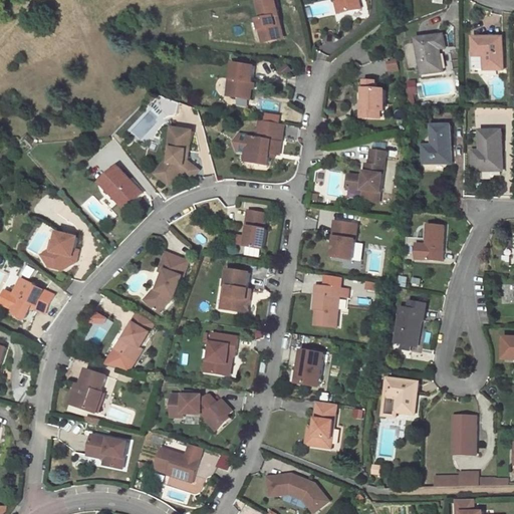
[(276,25),(275,16),(280,15),(276,0),(266,0),(259,2),(263,20),(259,20),(261,29),(263,29),(266,42),(277,39),(276,37),(284,35),(281,24),(276,25)]
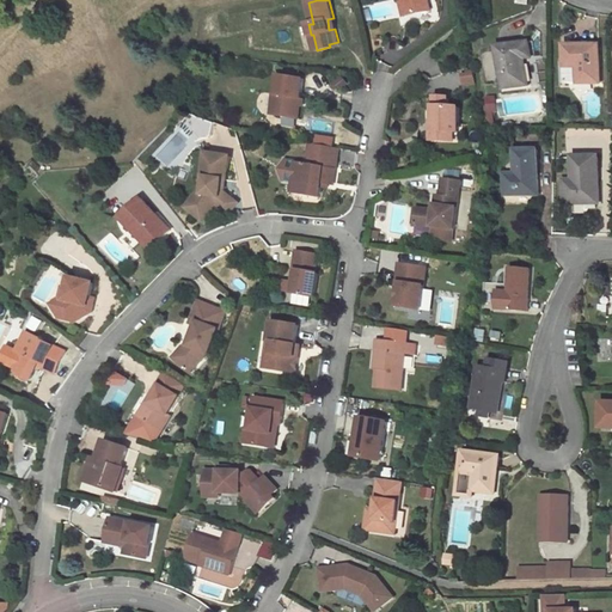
[(432,11),(429,0),(403,0),(404,1),(408,16),(432,11)]
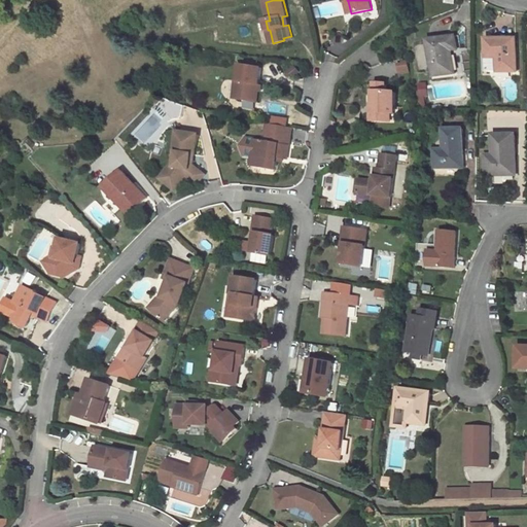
[(429,40),(434,76),(455,73),(452,50),(458,49),(456,36),(429,40)]
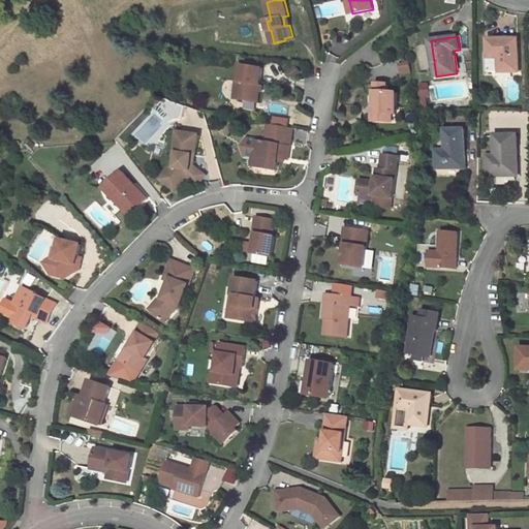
[(519,71),(519,38),(489,39),(490,58),(500,58),(500,71),(519,71)]
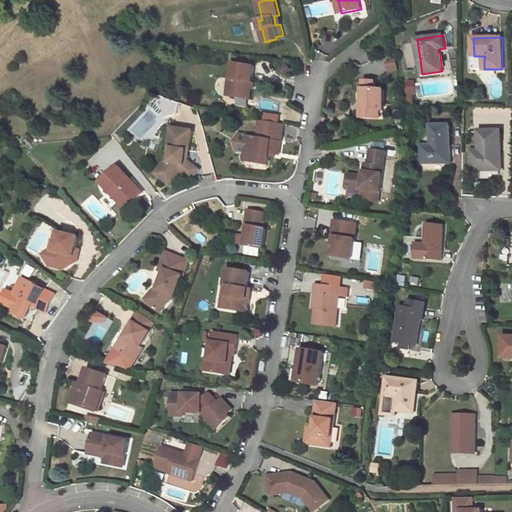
[(484,56),(474,56),(474,70),(484,69),(484,56)]
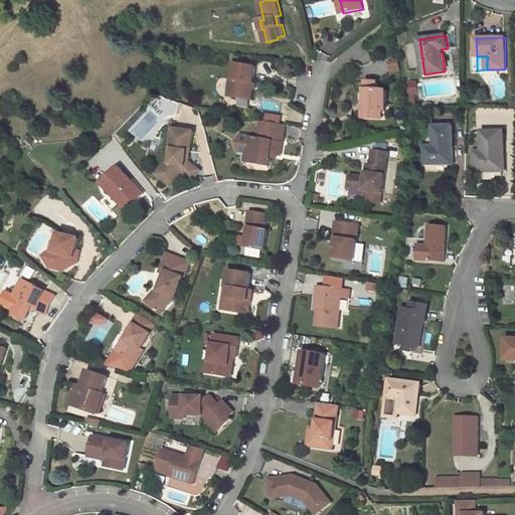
[(253,83),(256,66),(235,63),(232,79),(233,79),(230,97),(250,100),(252,89),(253,83)]
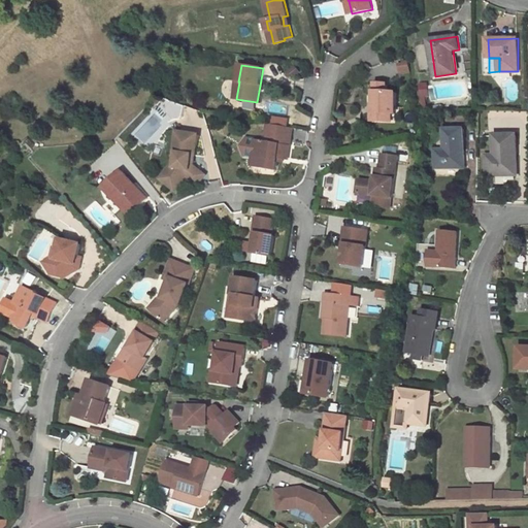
[(299,73),(295,68),(290,72),(294,77),(299,73)]
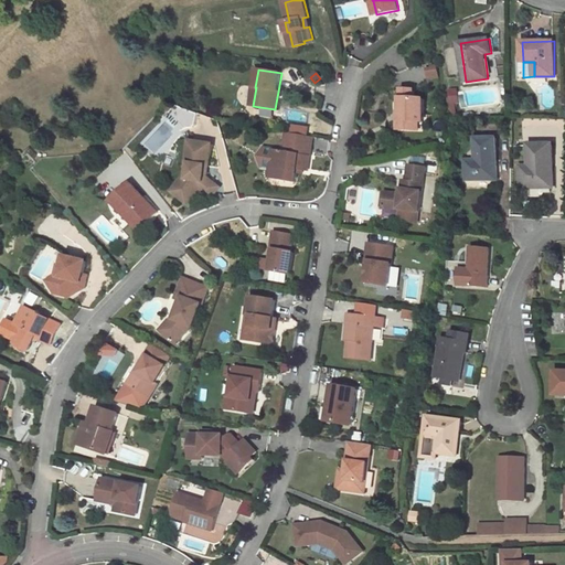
[(424,123),(425,99),(416,99),(416,91),(402,89),(402,110),(401,121),(419,123),(424,123)]
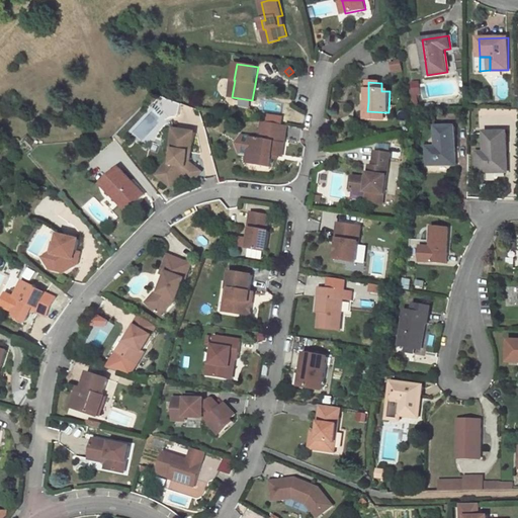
[(413,98),(422,97),(419,82),(411,83),(413,98)]
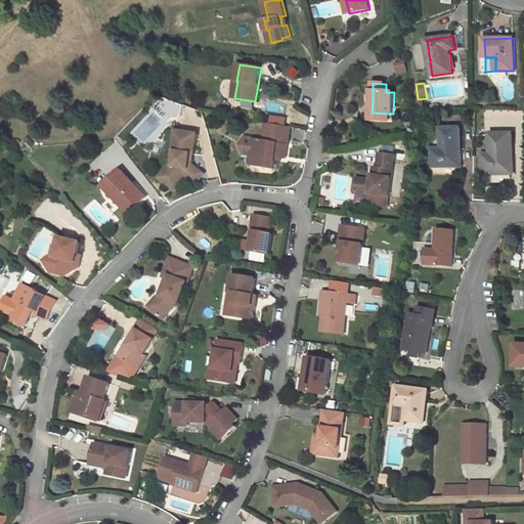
[(276,158),(278,143),(288,145),(292,127),(266,123),(263,139),(254,138),(251,156),(250,165),(274,170),(275,161),(276,158)]
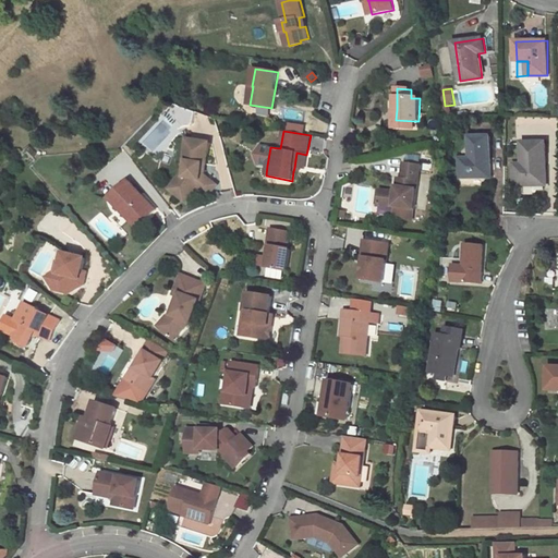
[(492,178),(490,136),(471,136),(471,158),(462,158),(462,179),(492,178)]
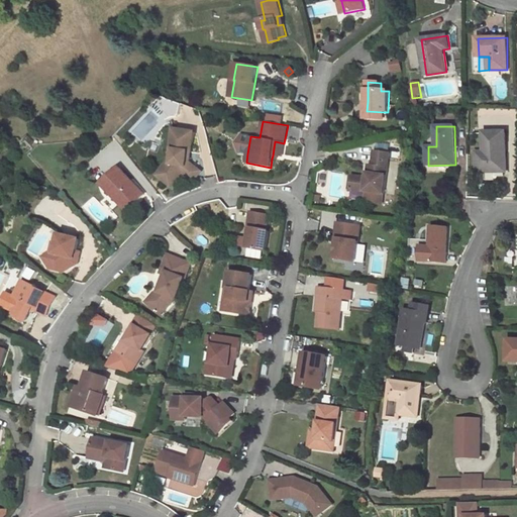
[(178,149),(181,129),(173,128),(170,148),(175,149),(178,149)]
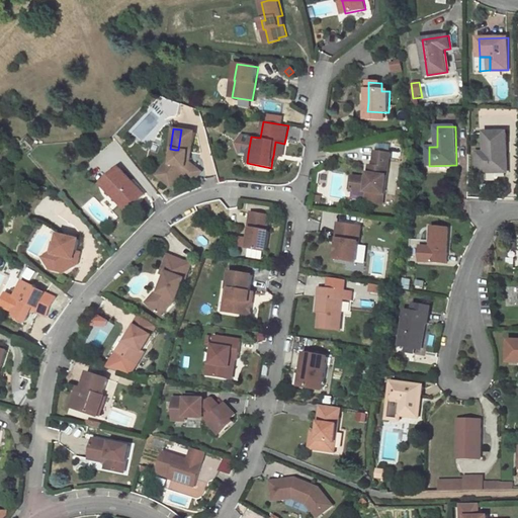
[(203,171),(191,161),(188,161),(190,153),(192,153),(195,132),(181,130),(178,150),(175,150),(173,164),(169,163),(159,176),(173,187),(184,173),(194,182),(203,171)]
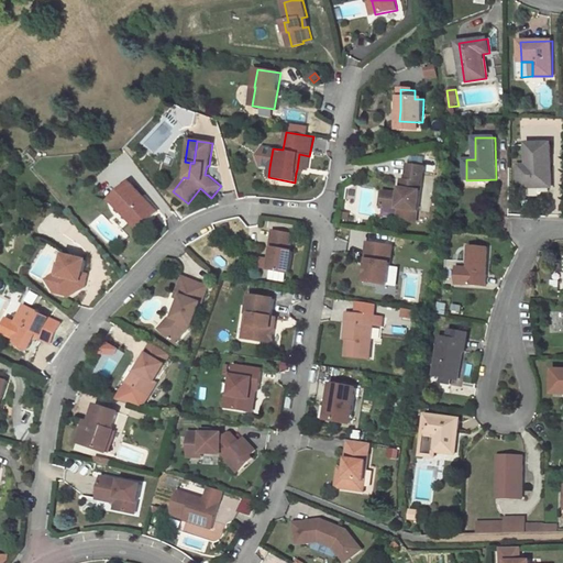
[(529,166),(521,166),(521,187),(551,186),(550,144),(529,144),(529,166)]
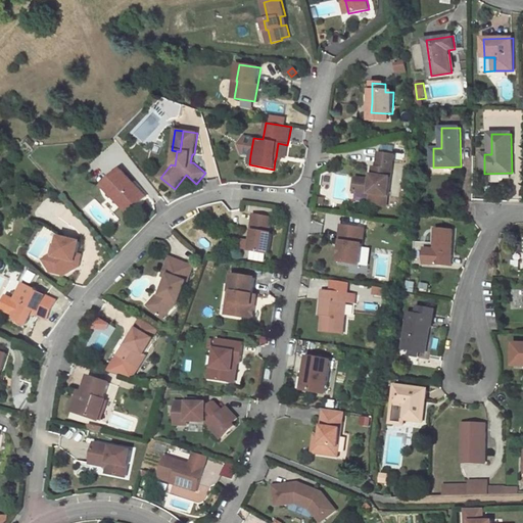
[(250,155),(253,138),(245,137),(239,144),(242,154),(250,155)]
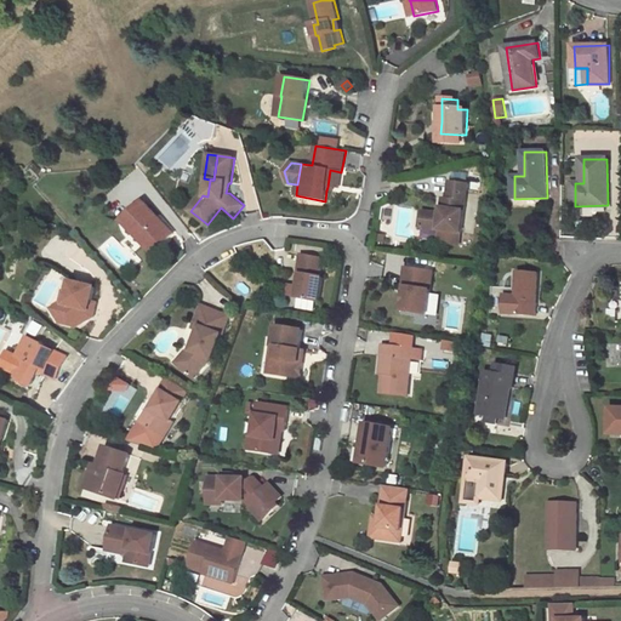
[(339,188),(341,172),(330,170),(328,187),(332,187),(339,188)]
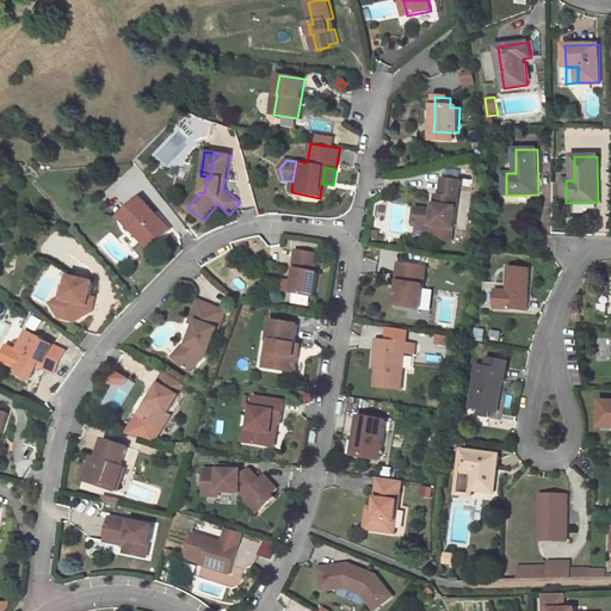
[(454,229),(461,181),(444,179),(442,196),(437,195),(434,210),(417,208),(414,223),(433,227),(452,229),(454,229)]
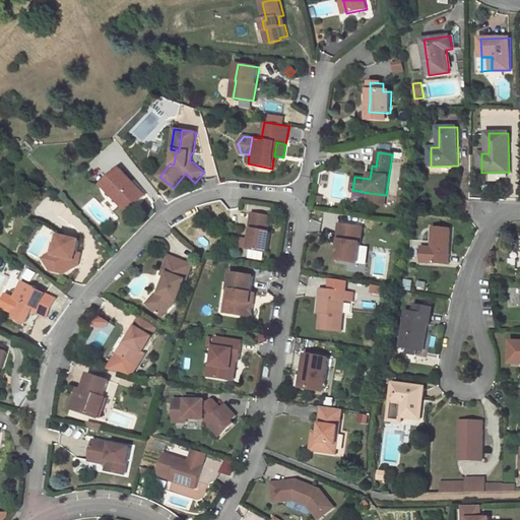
[(145,196),(121,169),(103,185),(118,201),(124,196),(134,207),(145,196)]
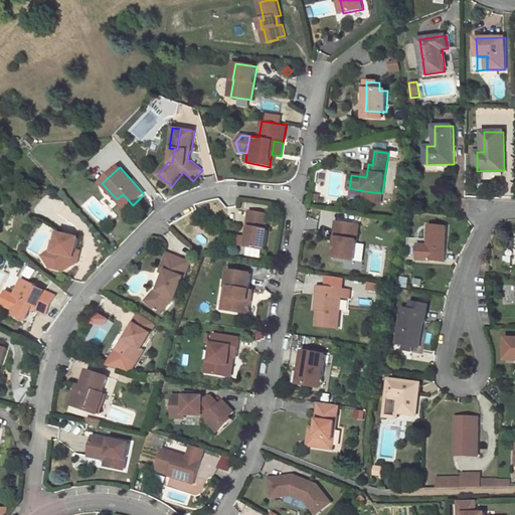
[(381,193),(365,191),(364,200),(379,203),(381,193)]
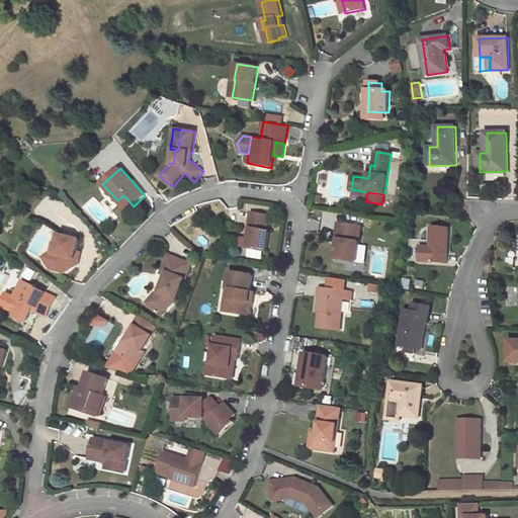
[(134,206),(123,195),(117,200),(127,211),(134,206)]
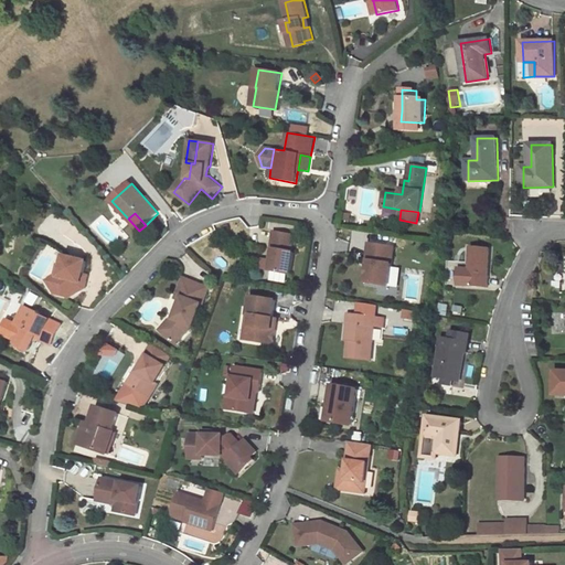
[(295,253),(291,252),(295,235),(275,232),(273,247),(275,248),(273,258),(273,262),(270,270),(290,275),(295,253)]
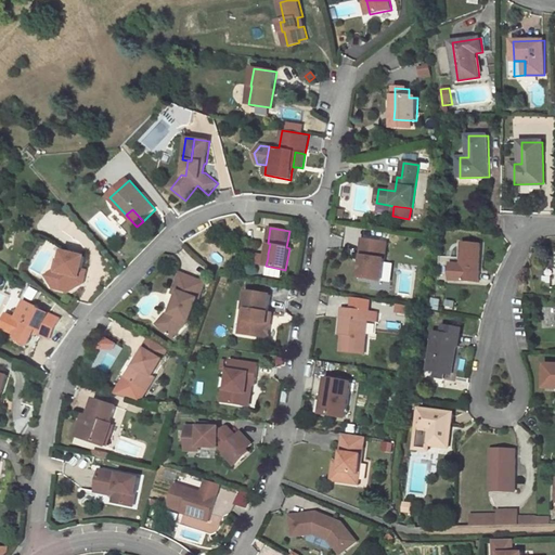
[(383,281),(388,243),(363,239),(361,254),(363,254),(366,254),(363,279),(383,281)]
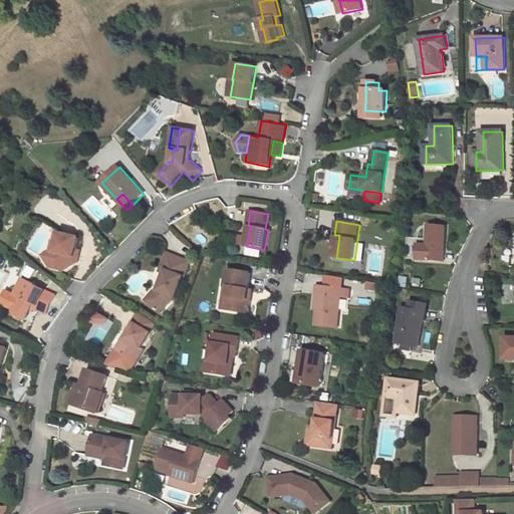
[(444,262),(447,226),(430,225),(428,245),(426,245),(419,244),(418,260),(444,262)]
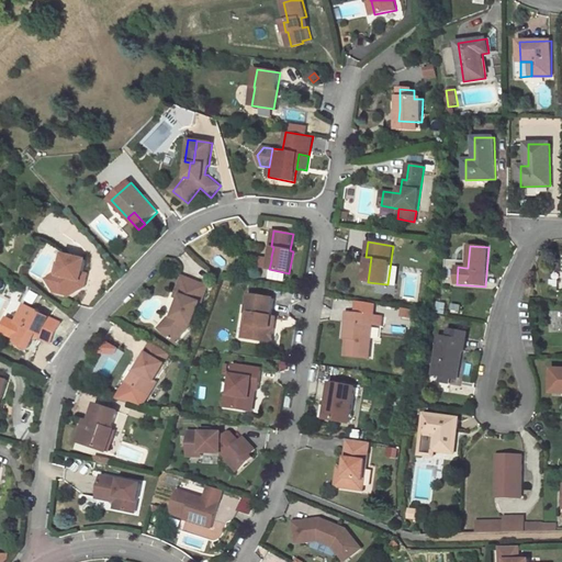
[(82,278),(83,273),(87,259),(66,254),(64,263),(60,278),(56,293),(70,296),(85,287),(87,279),(82,278)]
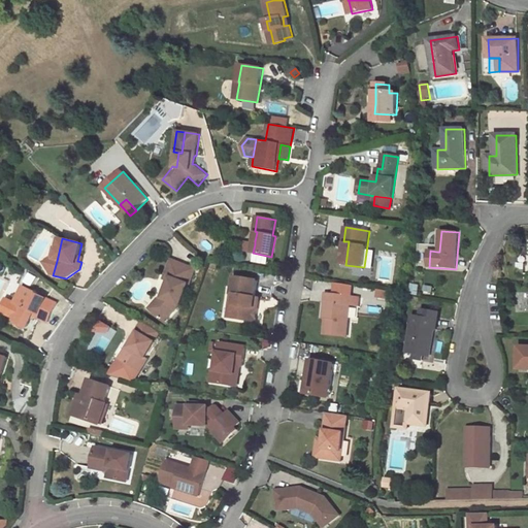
[(253,253),(255,244),(246,243),(244,252),(253,253)]
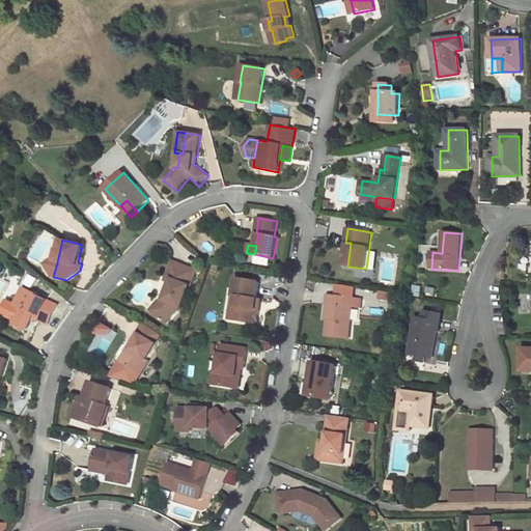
[(57,262),(60,249),(56,248),(53,260),(46,264),(53,277),(57,262)]
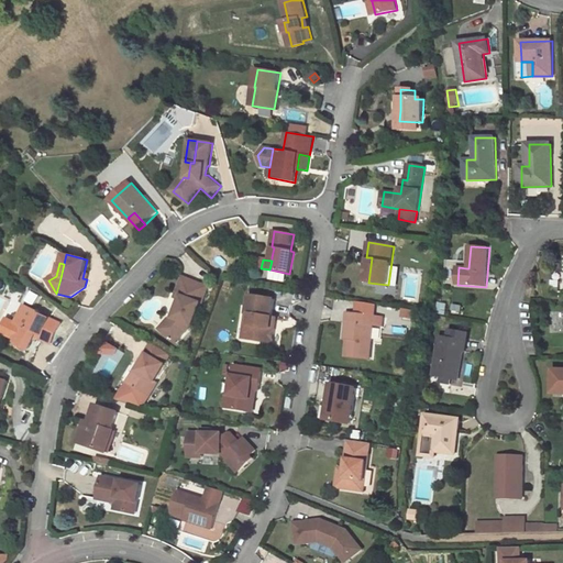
[(553,288),(562,287),(562,273),(553,274),(553,288)]
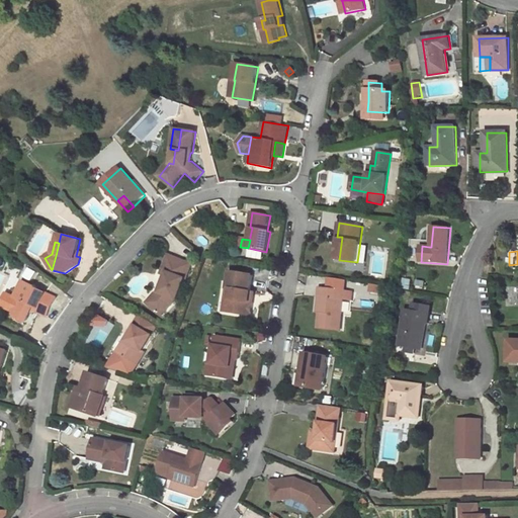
[(177,299),(185,279),(186,279),(192,263),(175,257),(174,259),(168,257),(164,268),(166,271),(168,273),(164,283),(166,283),(164,288),(163,287),(160,293),(158,295),(150,305),(158,312),(157,312),(160,315),(160,314),(162,316),(174,301),(175,298),(177,299)]
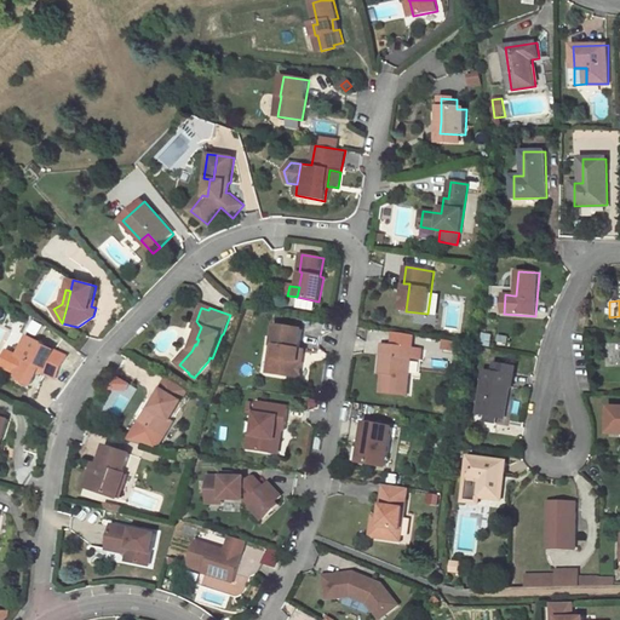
[(0,325),(7,328),(13,316),(0,309),(0,325)]
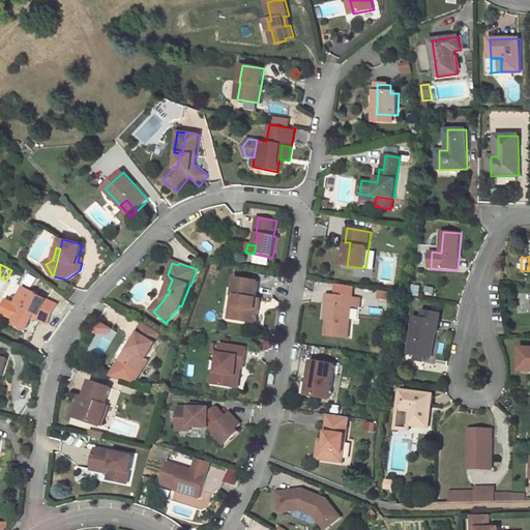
[(254,322),(258,298),(256,298),(259,282),(236,277),(233,294),(237,294),(233,319),(254,322)]
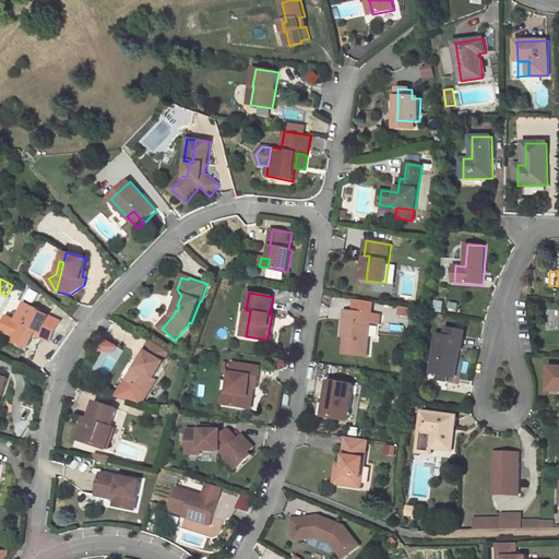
[(379,314),(370,313),(371,302),(352,300),(351,311),(345,310),(344,320),(347,320),(345,337),(343,354),(366,357),(370,323),(378,324),(379,314)]
